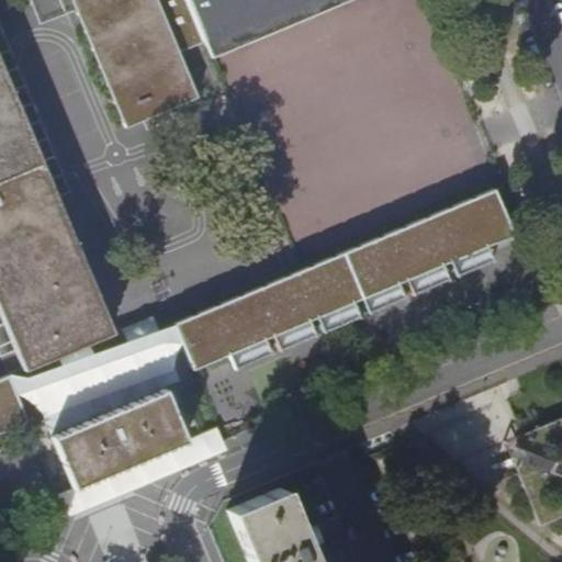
[(213,57),(344,0),(67,0),(125,132),(198,100),(177,52),(204,38),(213,57)]
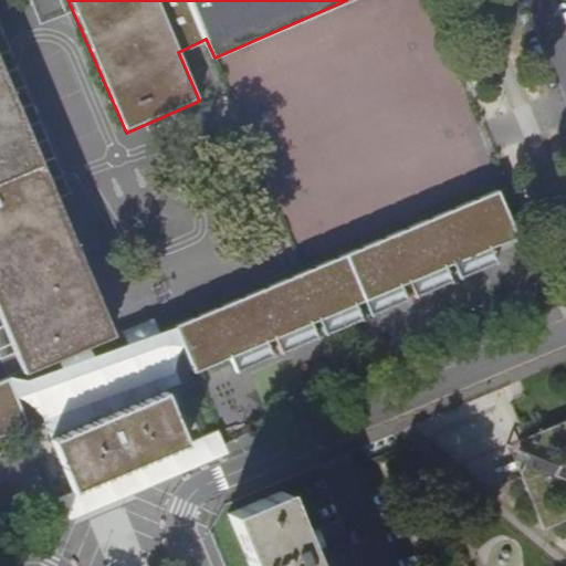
[(16,72),(0,77),(53,201),(65,197),(16,72)]
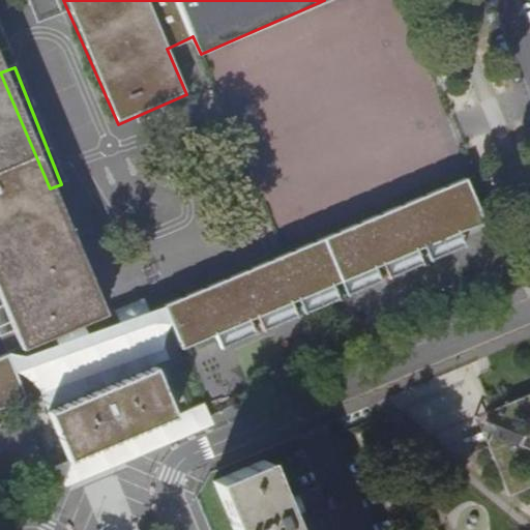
[(105,316),(50,188),(0,72),(0,71),(0,294),(24,351),(105,316)]
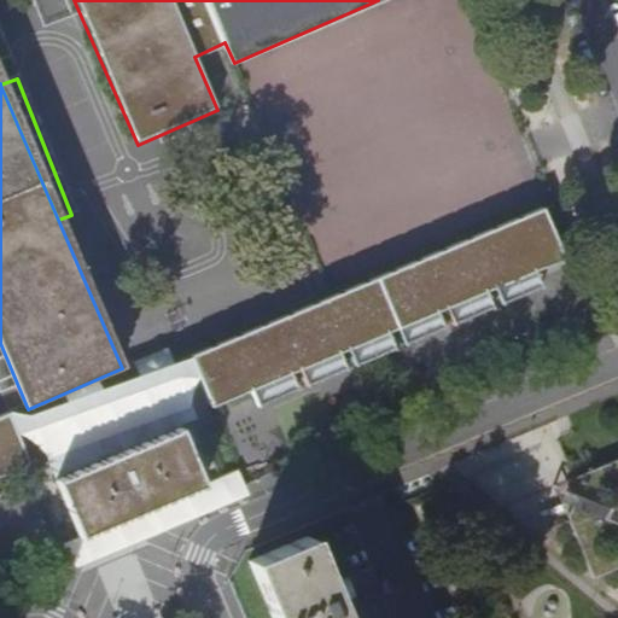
[(305,372),(342,356),(353,351),(394,333),(402,330),(439,313),(452,308),(488,292),(497,287),(536,270),(565,258),(542,205),(193,357),(217,410),(255,394),(293,377),(305,372)]
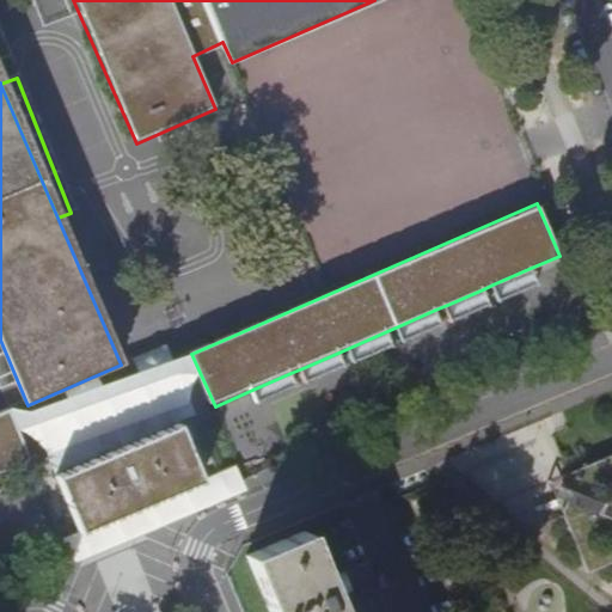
[(531,268),(493,285),(501,303),(539,286),(531,268)]
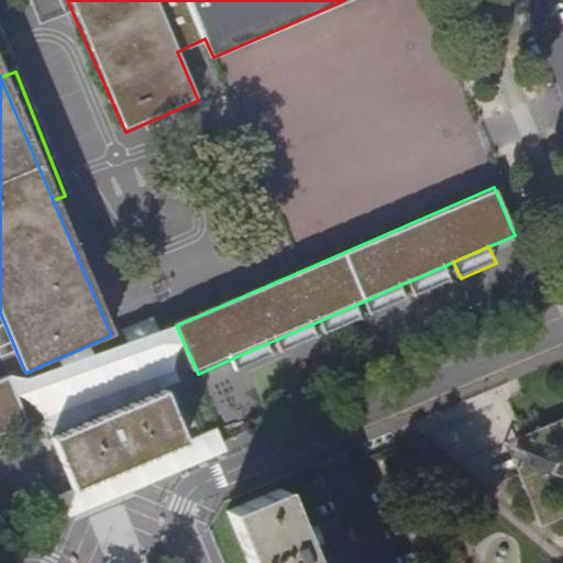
[(444,266),(411,280),(418,297),(451,283),(444,266)]
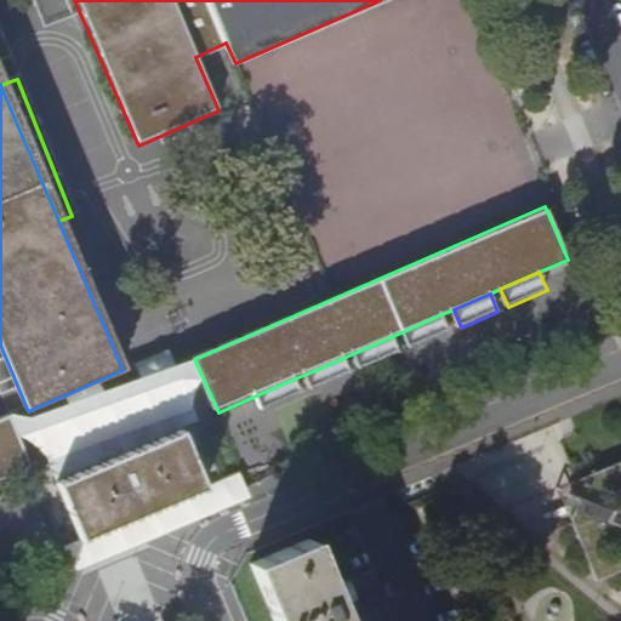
[(442,314),(404,331),(412,349),(450,332),(442,314)]
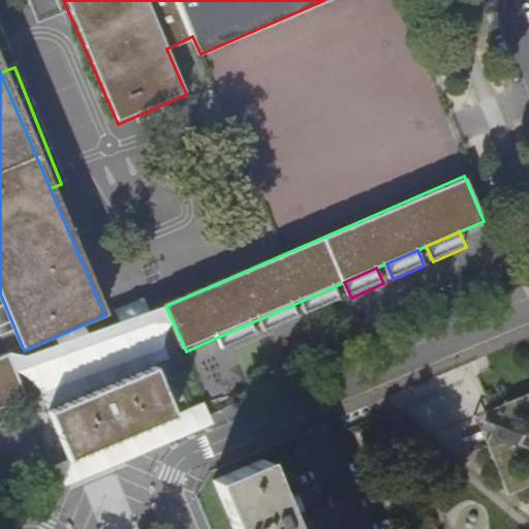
[(337,285),(302,301),(308,316),(343,301),(337,285)]
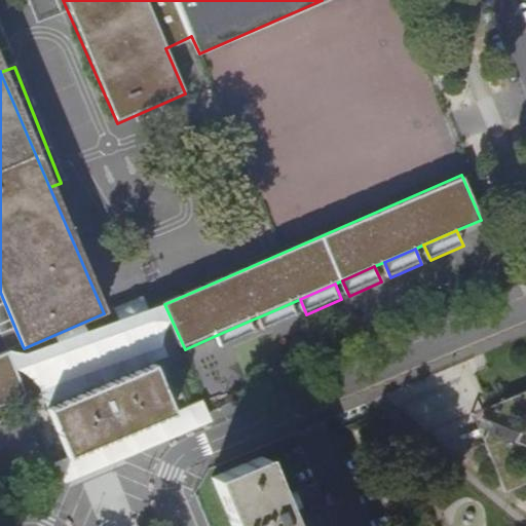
[(214,416),(212,411),(185,349),(164,304),(158,290),(104,313),(24,348),(12,353),(30,396),(66,480),(214,416)]
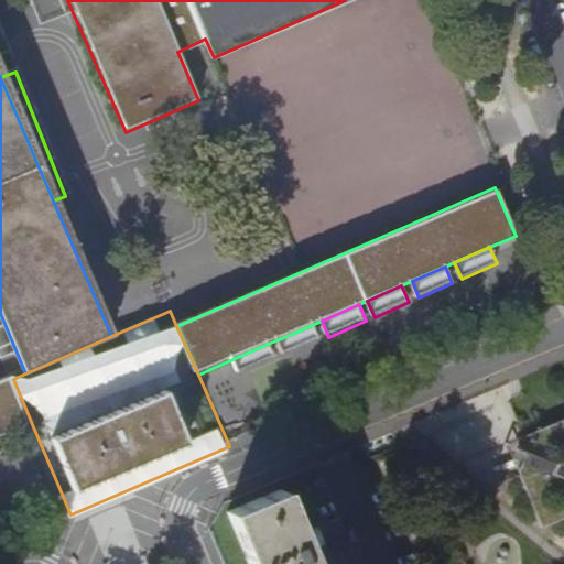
[(0,348),(13,379),(25,373),(0,313),(0,348)]
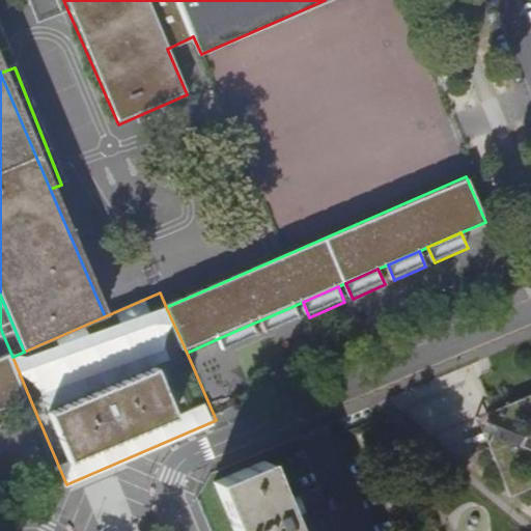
[(294,306),(262,319),(269,335),(300,320),(294,306)]
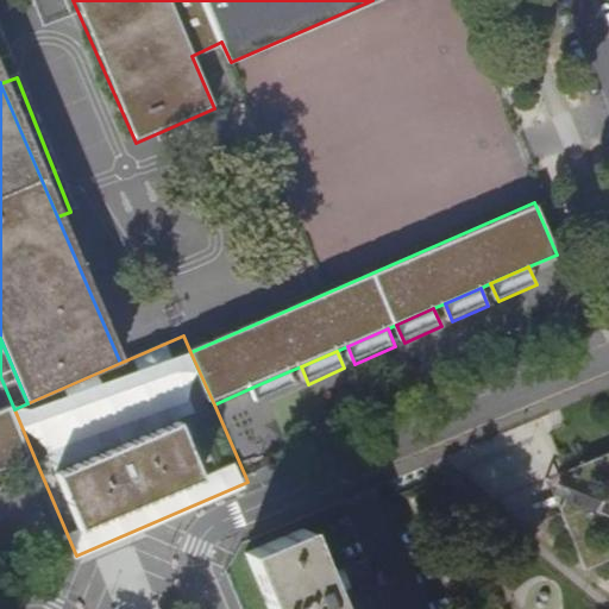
[(289,371),(251,388),(258,406),(296,389),(289,371)]
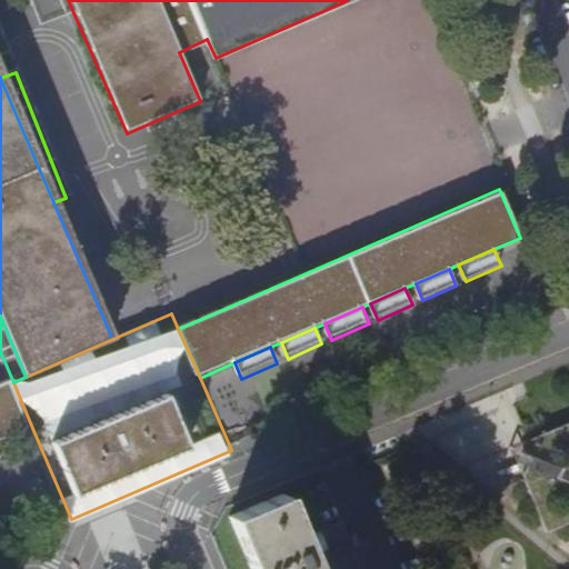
[(0,440),(32,428),(13,382),(0,387),(0,440)]
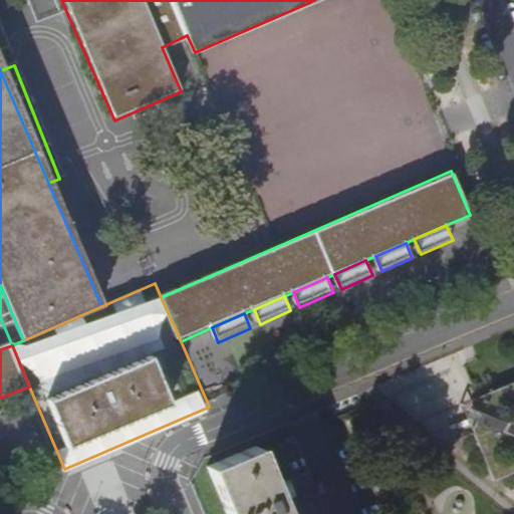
[(513,475),(513,384),(487,397),(472,433),(493,484),(513,475)]
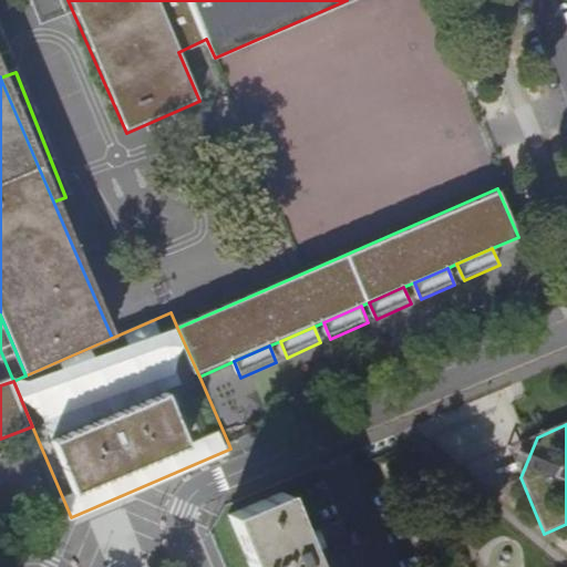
[(280,495),(228,517),(248,566),(309,566),(306,556),(297,535),(280,495)]
